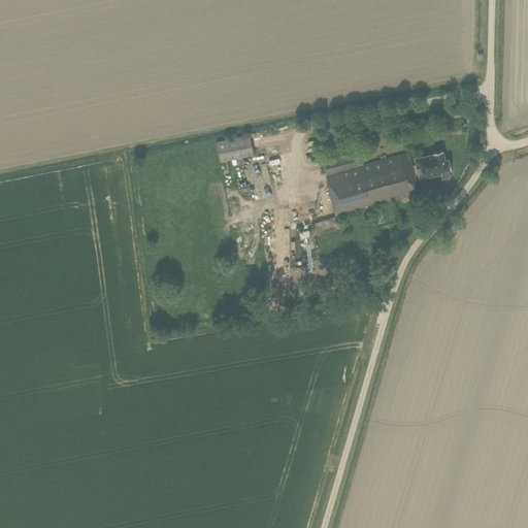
[(216,141),(220,162),(254,154),(249,134),(216,141)]
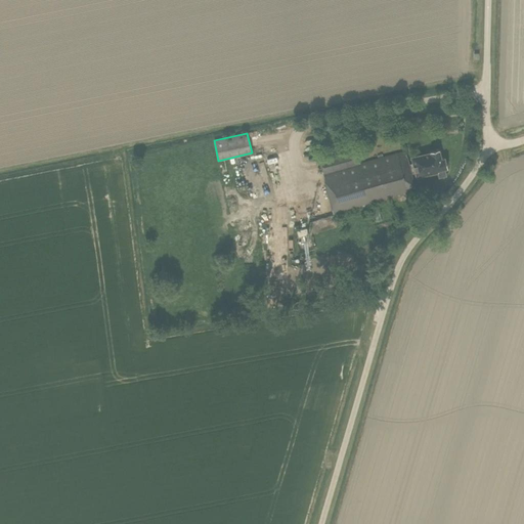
[(430,151),(422,155),(410,158),(412,163),(409,163),(405,150),(359,162),(355,145),(317,157),(334,214),(417,189),(411,174),(416,173),(415,170),(417,170),(418,175),(438,170),(439,175),(446,173),(444,168),(447,167),(447,164),(448,163),(447,160),(445,159),(444,157),(442,158),(439,148),(430,150),(430,151)]
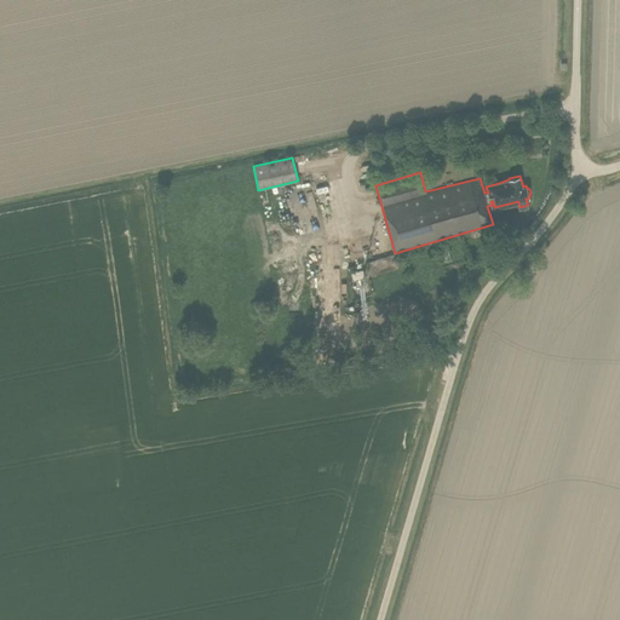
[(452,260),(447,246),(440,248),(445,262),(452,260)]
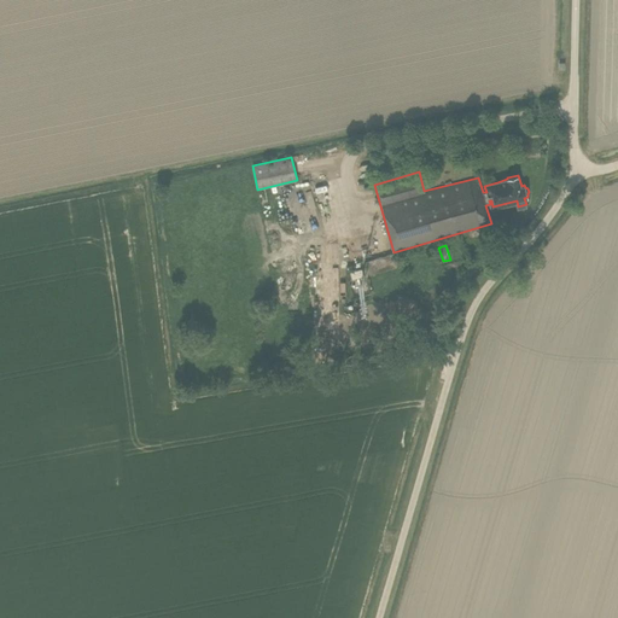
[(397,266),(394,254),(366,261),(369,274),(397,266)]
